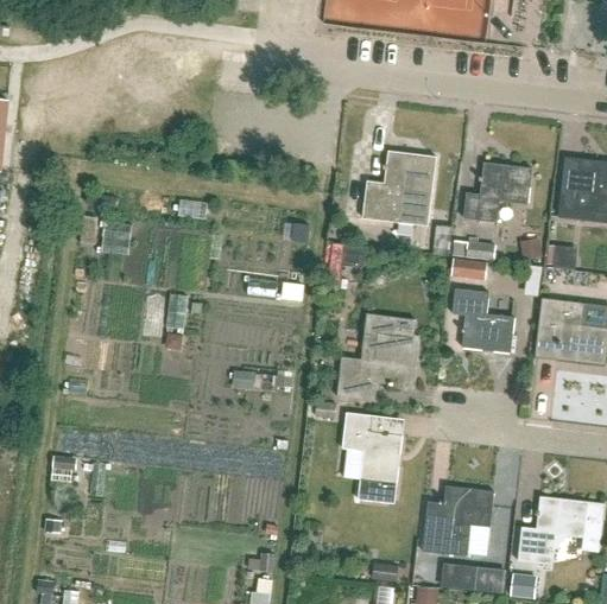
[(428,226),(435,157),(387,151),(385,165),(383,165),(383,169),(385,169),(384,183),(367,180),(362,217),(428,226)]
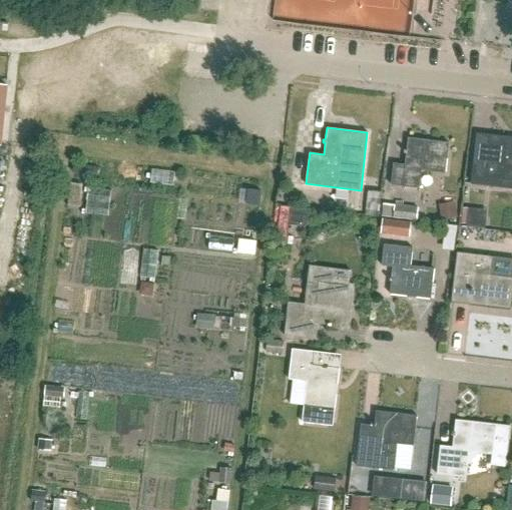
[(511,167),(511,136),(489,134),(485,160),(474,159),(472,181),(499,184),(502,166),(511,167)]
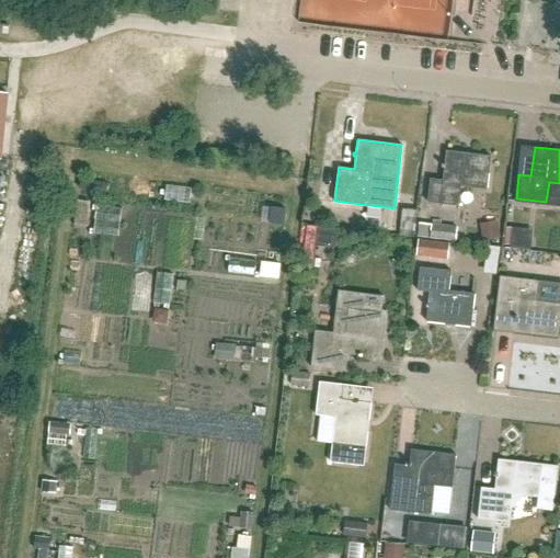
[(487,189),(490,155),(445,149),(442,179),(430,178),(426,201),(458,205),(460,185),(487,189)]
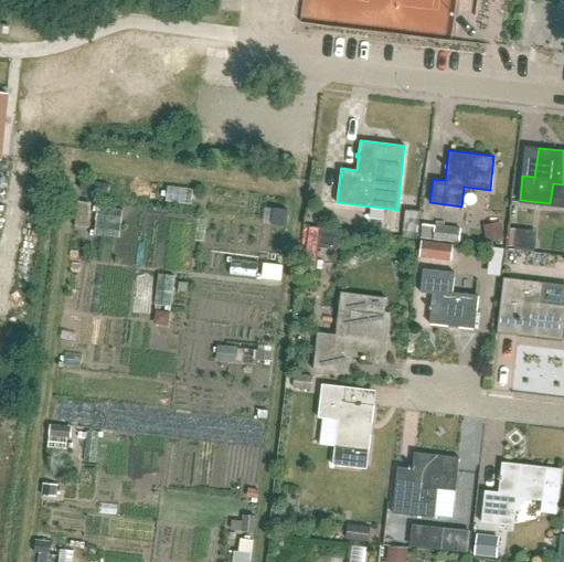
[(404,209),(402,236),(415,237),(417,210),(404,209)]
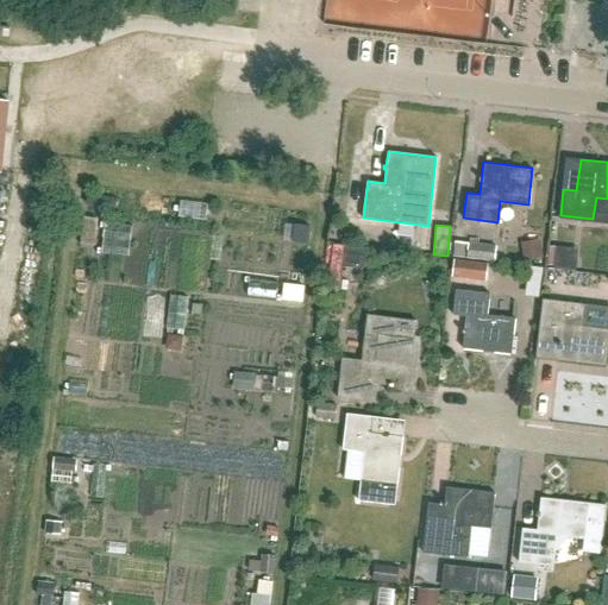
[(333,234),(331,262),(348,264),(351,235),(333,234)]
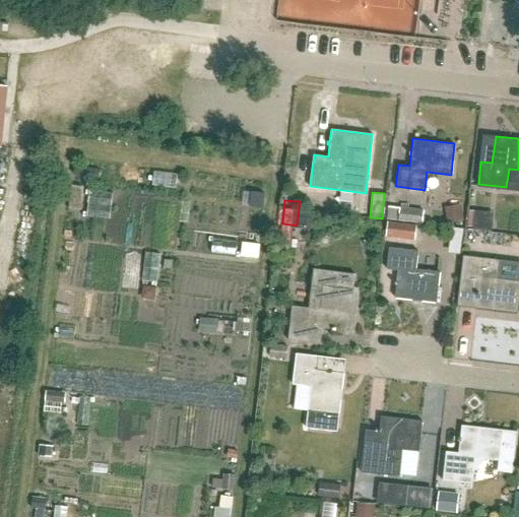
[(423,221),(424,208),(400,205),(398,218),(423,221)]
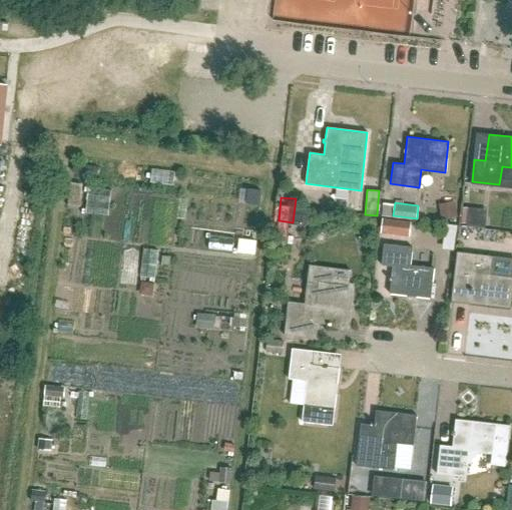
[(455,204),(440,207),(441,218),(457,215),(455,204)]
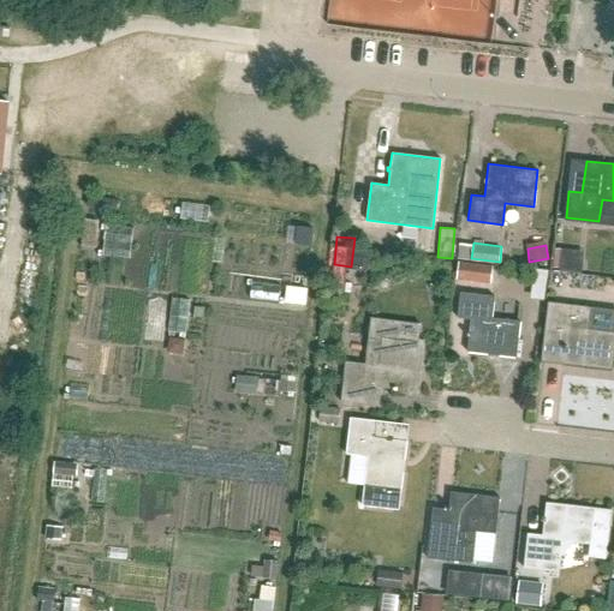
[(553,265),(573,268),(576,249),(555,246),(553,265)]
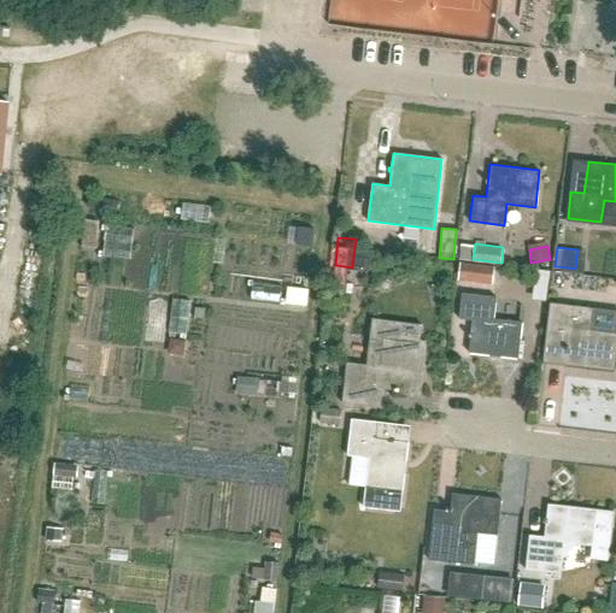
[(492,282),(494,264),(459,260),(457,278),(492,282)]
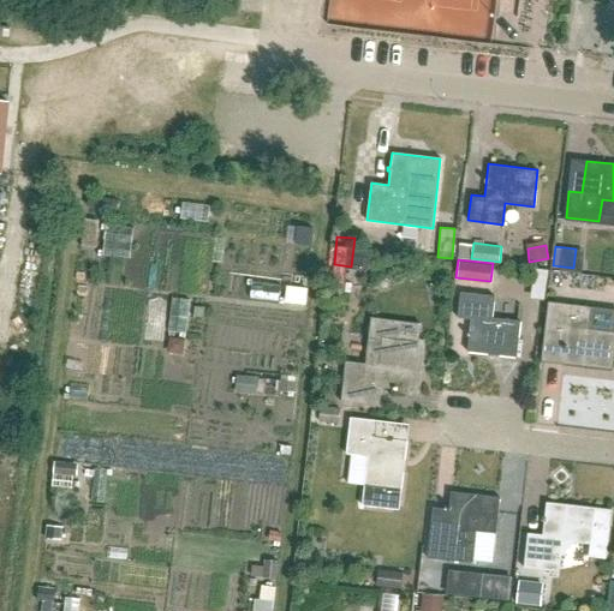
[(516,355),(520,319),(492,316),(494,294),(460,291),(457,316),(471,317),(469,331),(468,331),(466,335),(469,335),(468,349),(516,355)]
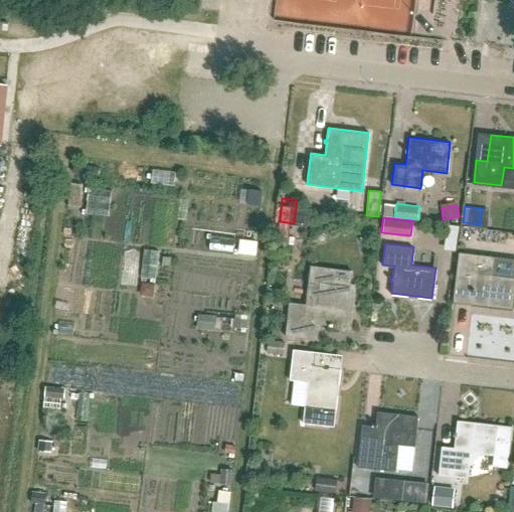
[(513,287),(513,259),(459,252),(454,301),(512,308),(513,287)]
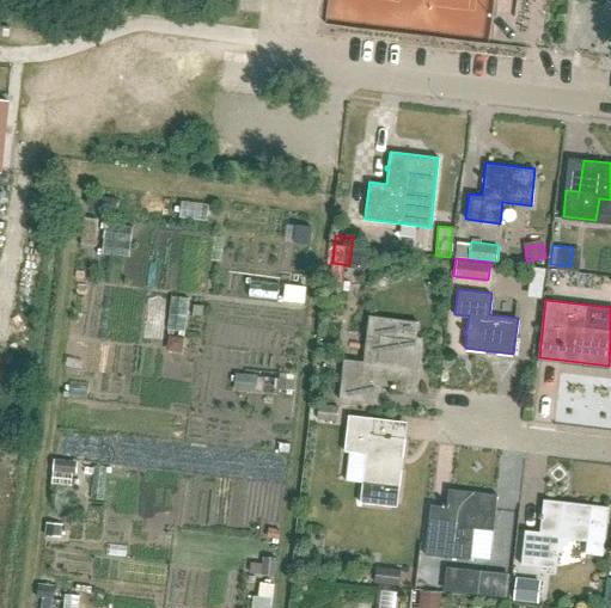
[(338,399),(376,404),(378,385),(392,386),(391,392),(409,394),(413,391),(416,387),(420,356),(414,355),(417,321),(368,315),(362,361),(343,358),(338,399)]
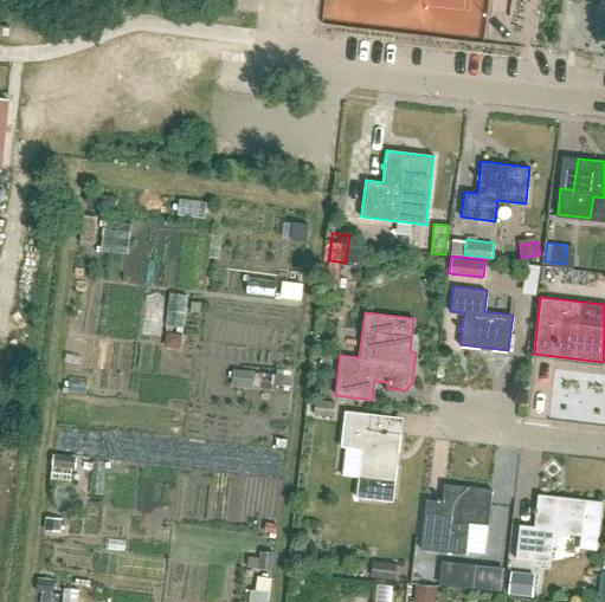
[(248,370),(233,369),(232,384),(246,386),(248,370)]
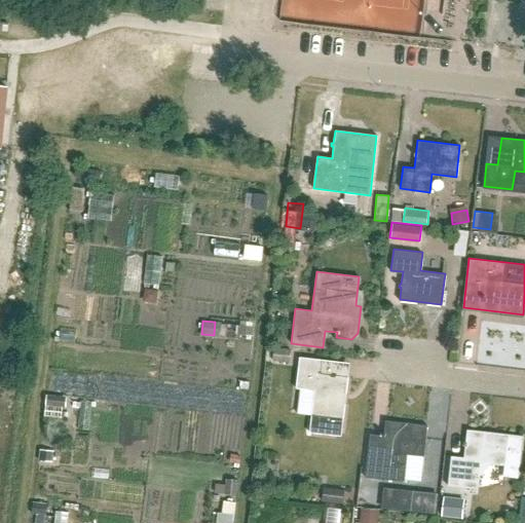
[(253,326),(238,325),(237,332),(252,333),(253,326)]
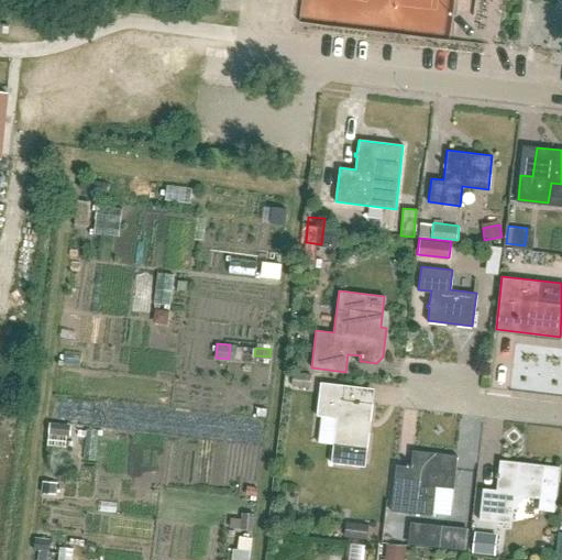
[(310,373),(293,372),(291,383),(309,385),(310,373)]
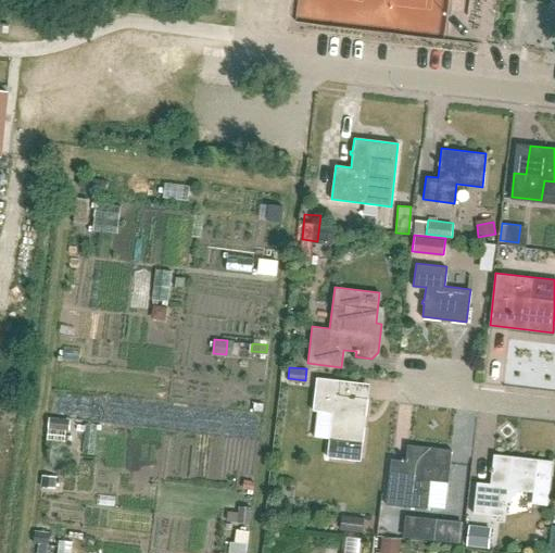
[(316,409),(313,437),(329,438),(327,455),(360,459),(367,396),(354,394),(354,392),(351,392),(351,394),(338,392),(340,379),(316,376),(313,409),(316,409)]
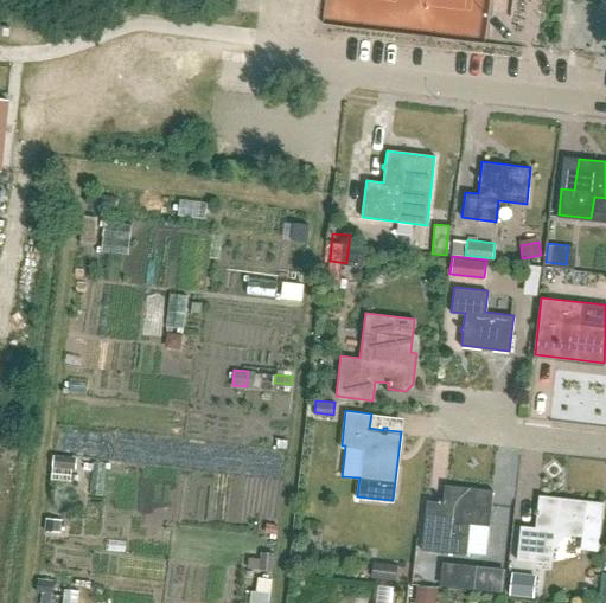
[(70,456),(53,455),(52,464),(69,466),(70,456)]
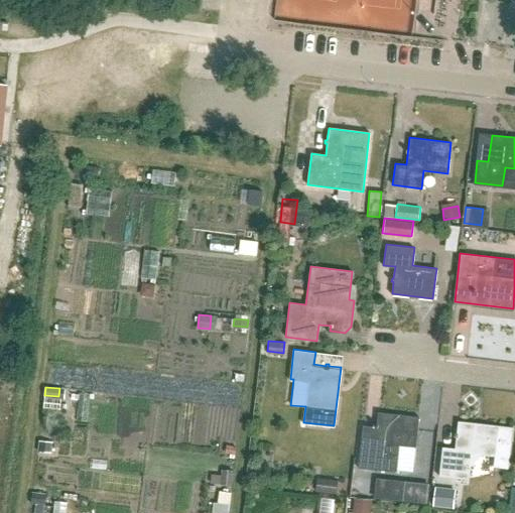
[(362,436),(358,467),(396,472),(412,473),(415,446),(419,416),(378,411),(377,424),(375,424),(375,426),(363,425),(362,436)]
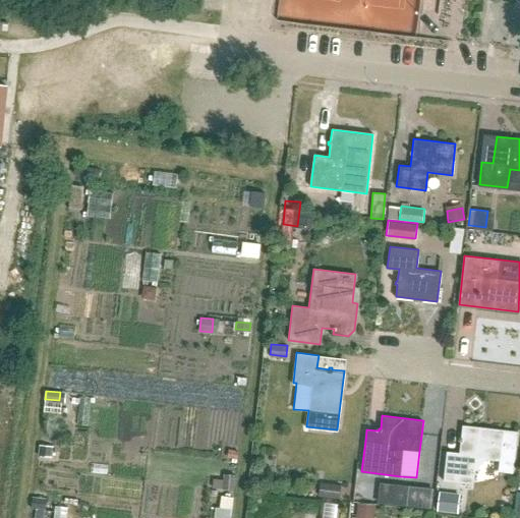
[(512,472),(516,432),(462,425),(460,439),(458,438),(458,441),(460,441),(458,453),(446,451),(443,480),(472,483),(473,471),(485,459),(499,461),(498,471),(512,472)]
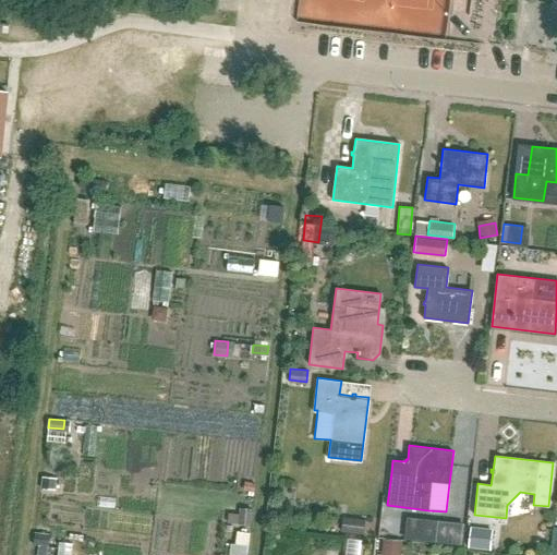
[(43,477),(41,482),(41,486),(50,486),(55,483),(56,478),(43,477)]
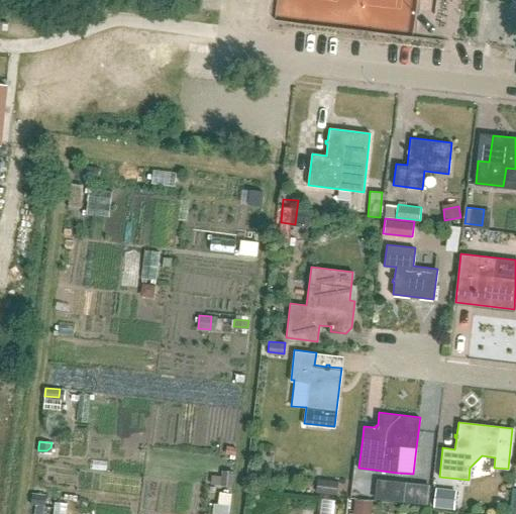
[(231,484),(232,470),(222,469),(221,483),(231,484)]
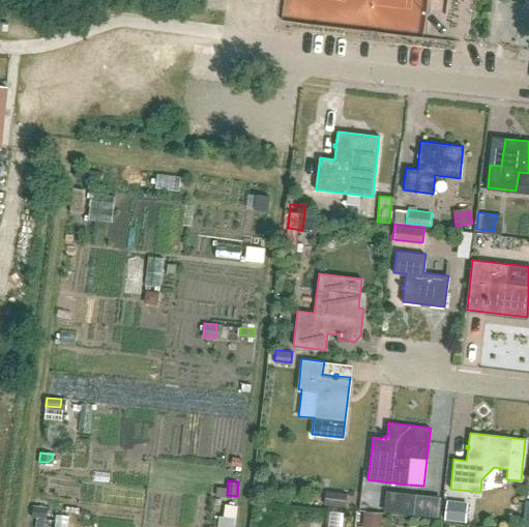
[(345,505),(346,492),(326,490),(324,503),(345,505)]
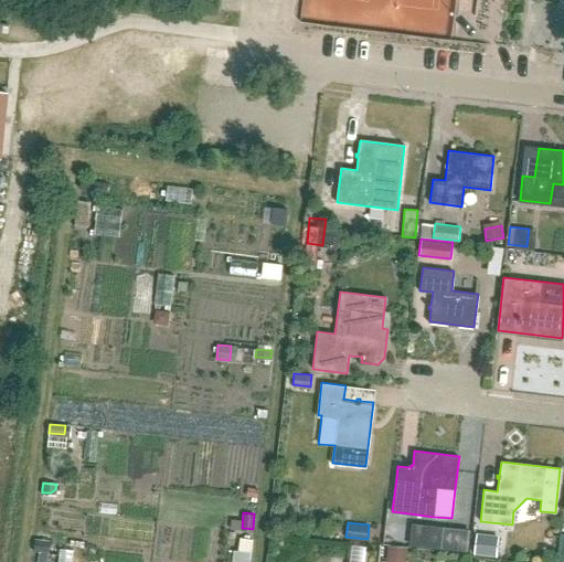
[(413,525),(411,543),(438,547),(440,528),(414,525),(413,525)]
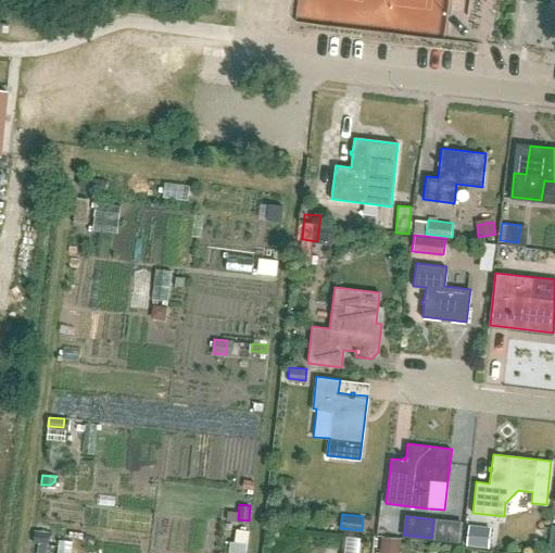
[(236,522),(234,552),(252,552),(253,552),(255,523),(236,522)]
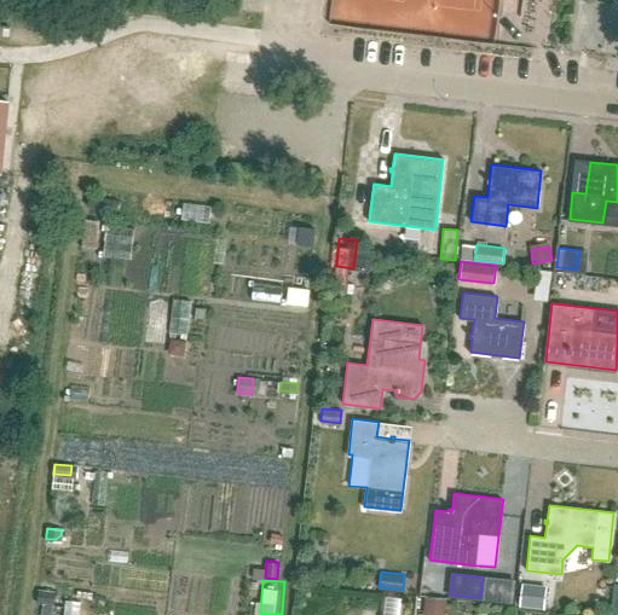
[(544,608),(547,585),(523,582),(519,605),(544,608)]
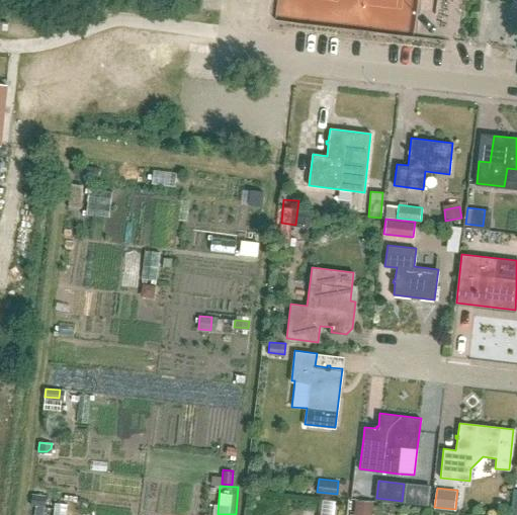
[(30,493),(29,503),(45,505),(46,495),(30,493)]
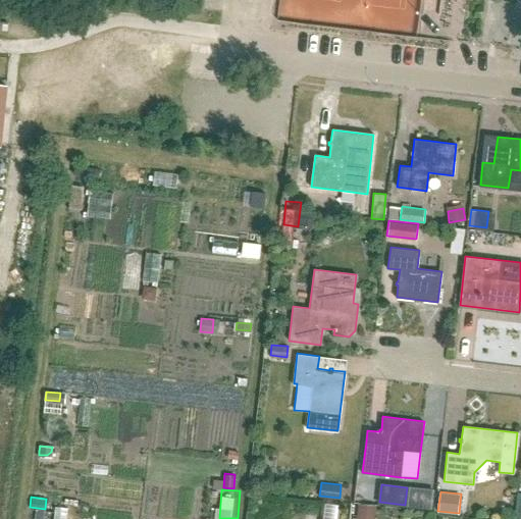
[(71,517),(71,500),(58,500),(58,517),(71,517)]
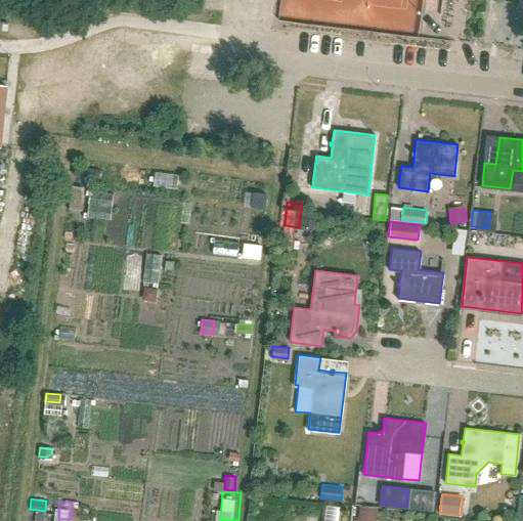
[(358,517),(376,519),(377,507),(359,505),(358,517)]
